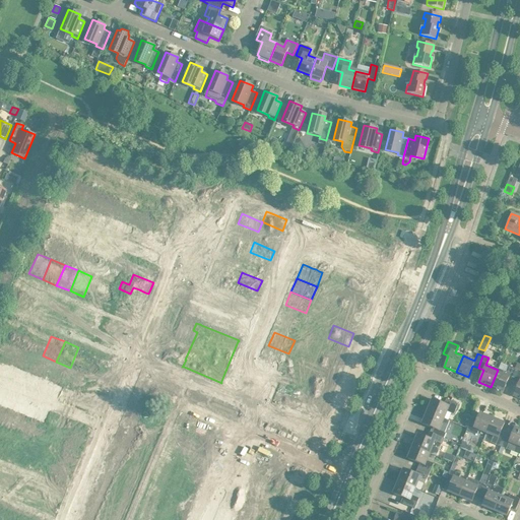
[(513,382),(518,370),(508,366),(505,373),(498,370),(491,387),(503,392),(508,380),(513,382)]
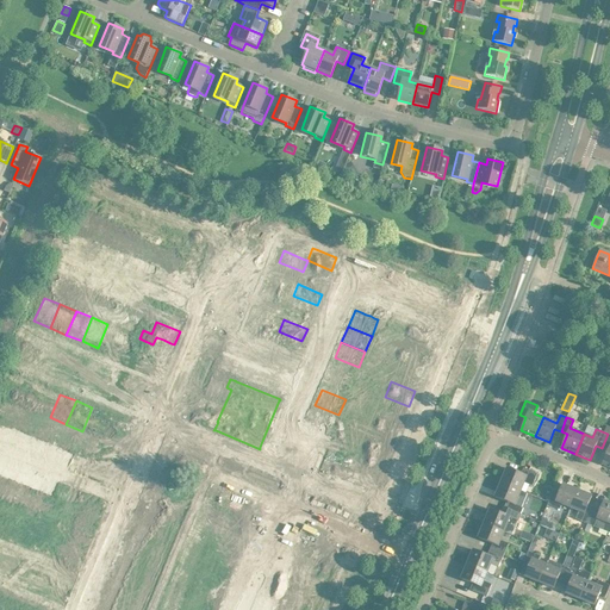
[(99,460),(93,473),(117,484),(123,470),(99,460)]
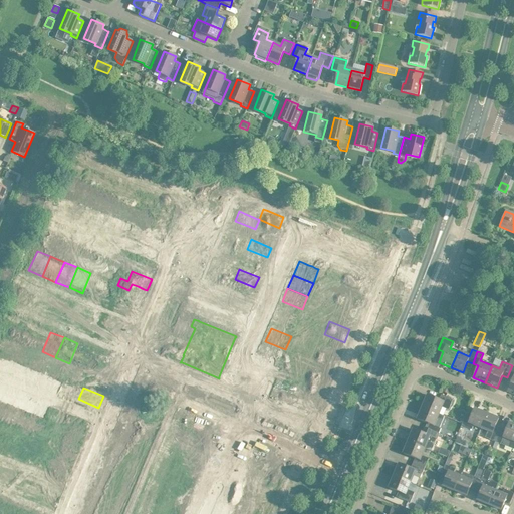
[(422,407),(439,414),(442,407),(448,410),(453,400),(441,395),(439,400),(427,395),(422,407)]
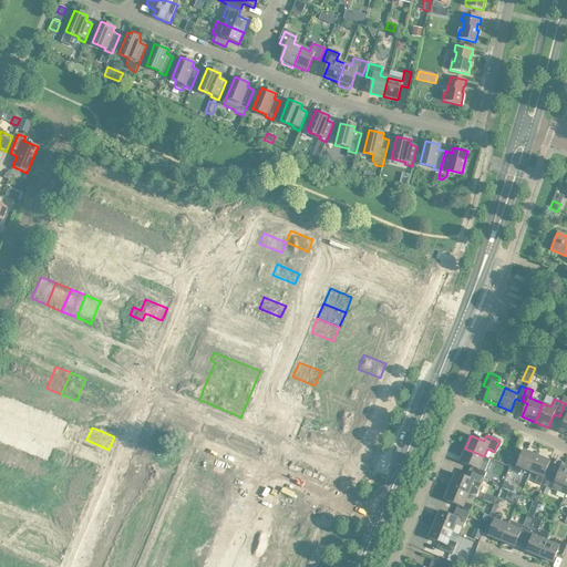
[(484,456),(465,449),(460,462),(473,467),(471,473),(483,478),(486,473),(478,470),(484,456)]
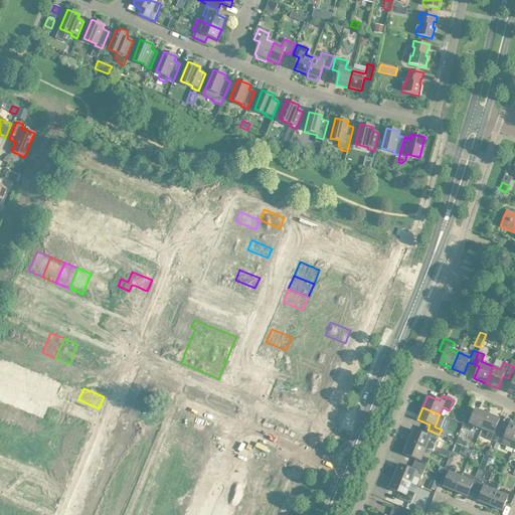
[(474,425),(481,428),(487,414),(475,409),(472,416),(467,414),(459,433),(464,435),(467,427),(472,430),(474,425)]
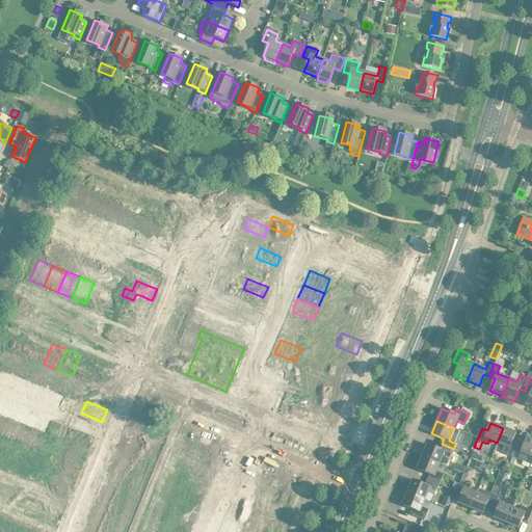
[(512,457),(517,445),(511,443),(515,433),(503,428),(497,443),(504,446),(502,453),(512,457)]
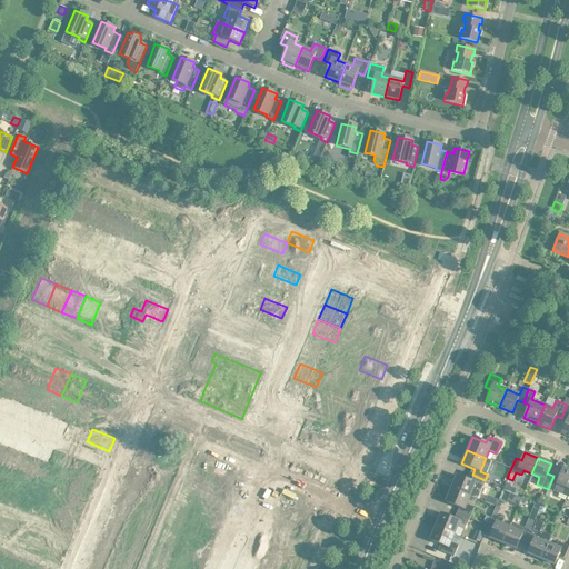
[(72,465),(68,477),(89,486),(95,473),(72,465)]
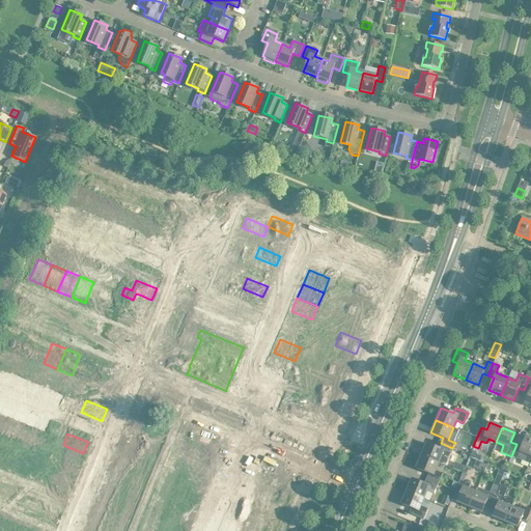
[(516,444),(511,456),(508,462),(512,464),(515,457),(529,464),(530,458),(530,439),(526,437),(522,446),(516,444)]
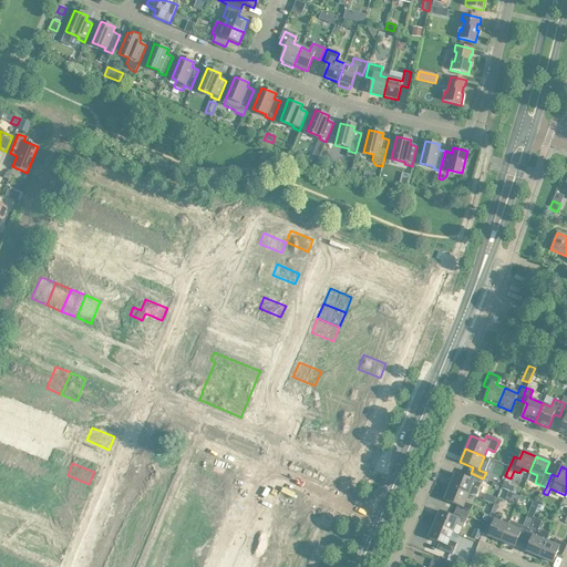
[(0,468),(0,494),(9,473),(0,468)]
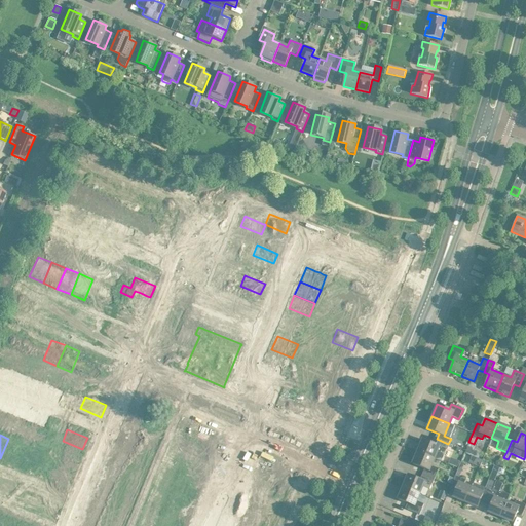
[(8,439),(0,458),(12,463),(21,443),(8,439)]
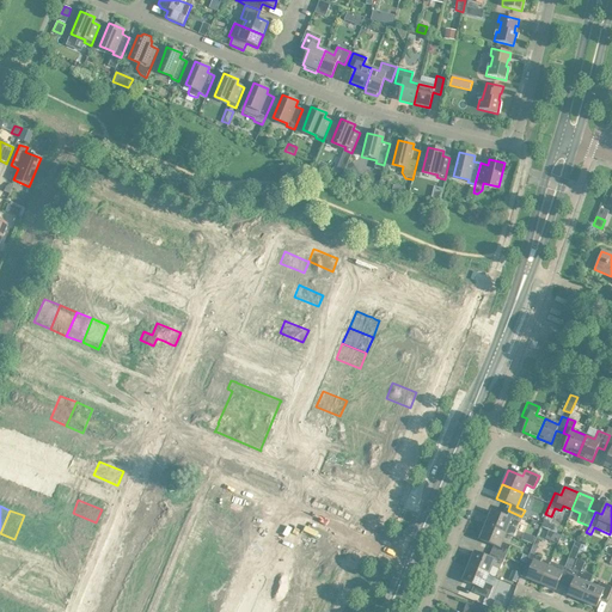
[(485,526),(506,533),(509,525),(516,528),(521,516),(508,510),(506,516),(491,510),(485,526)]
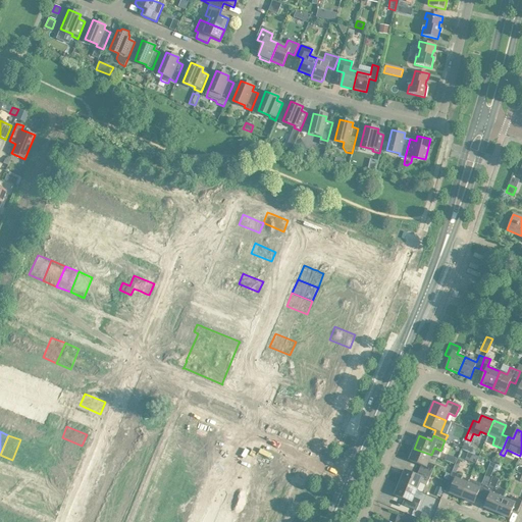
[(50,445),(47,453),(59,457),(62,451),(68,454),(73,456),(77,457),(82,446),(62,437),(57,448),(50,445)]
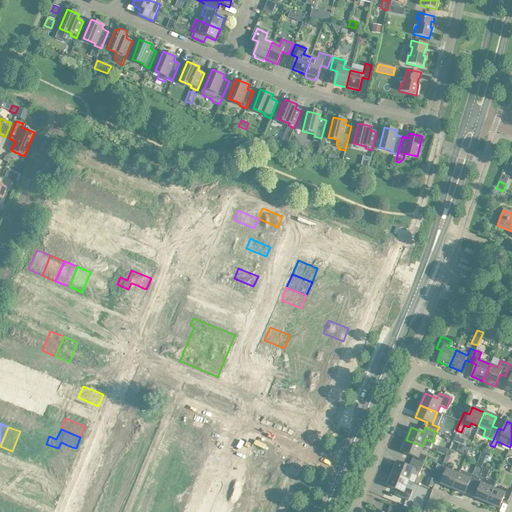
[(20,431),(12,451),(24,456),(32,436),(20,431)]
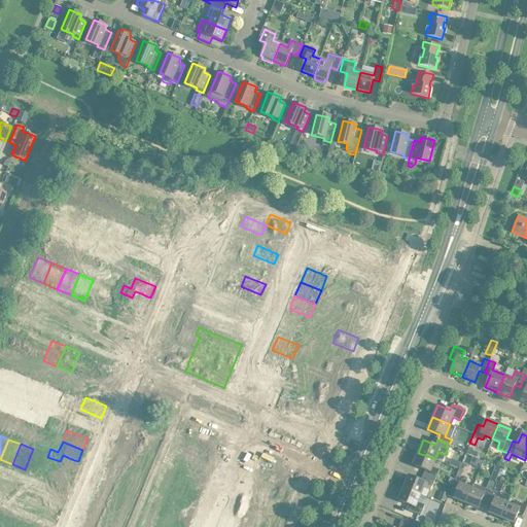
[(435,459),(418,453),(413,465),(425,469),(423,476),(434,480),(438,469),(432,467),(435,459)]
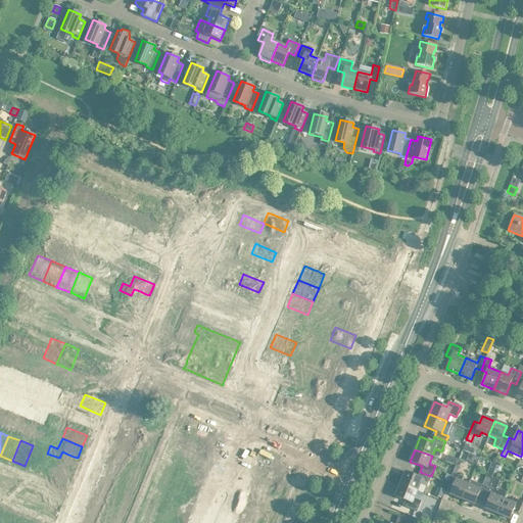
[(47,454),(44,461),(51,464),(47,475),(66,483),(72,471),(56,465),(59,458),(47,454)]
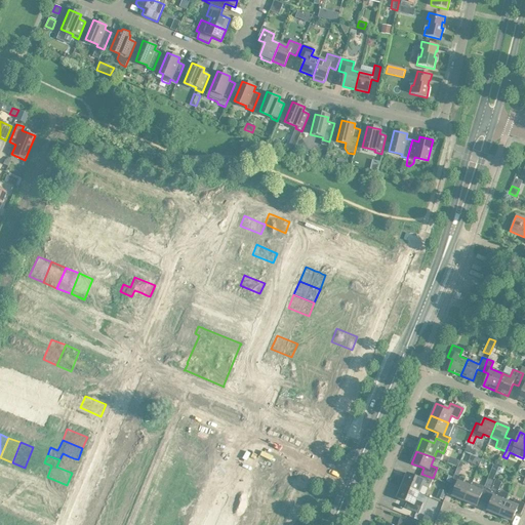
[(283,459),(278,470),(296,478),(300,467),(283,459)]
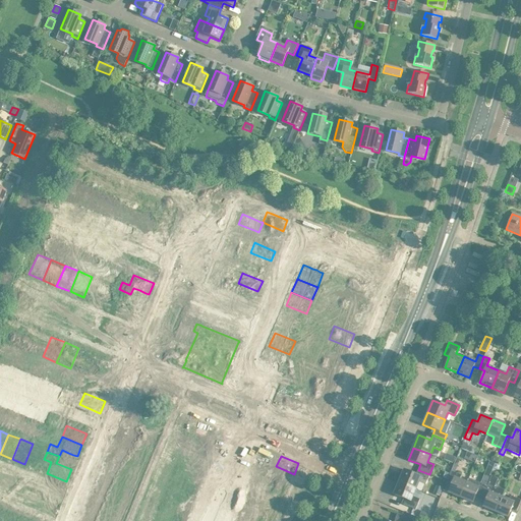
[(276,466),(272,476),(290,484),(294,474),(276,466)]
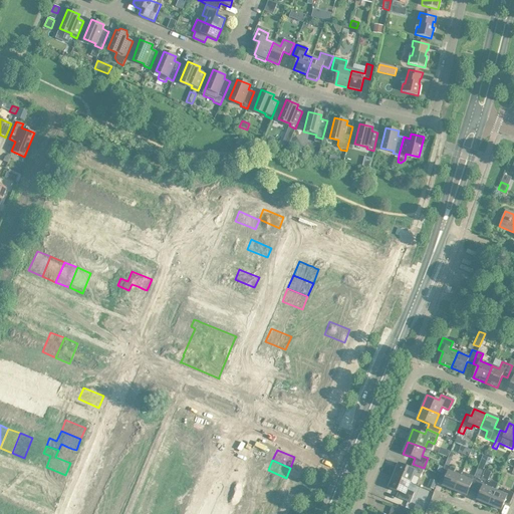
[(394,476),(410,483),(413,475),(420,478),(424,468),(413,464),(410,469),(399,464),(394,476)]
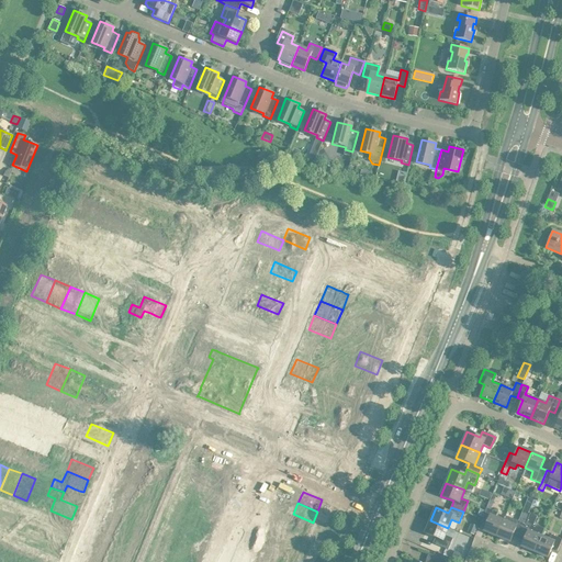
[(496,537),(503,520),(495,517),(497,513),(486,508),(485,512),(483,517),(481,520),(486,524),(483,531),(496,537)]
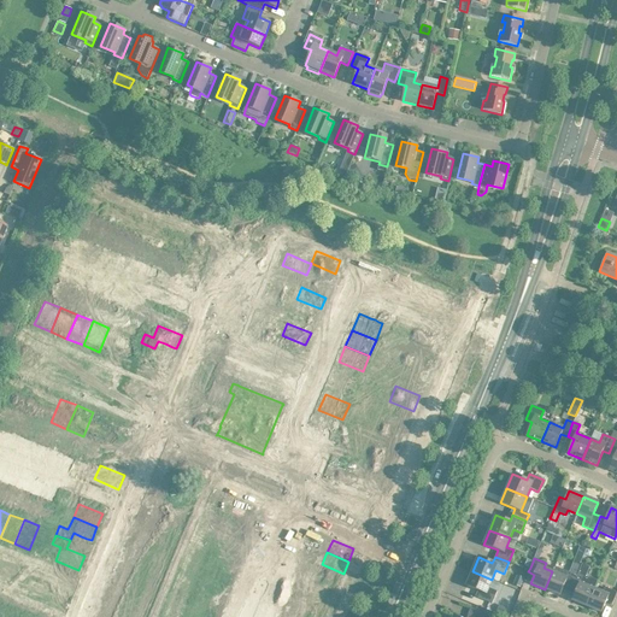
[(573,600),(587,606),(594,589),(597,581),(591,579),(587,580),(585,579),(589,566),(583,563),(577,576),(575,575),(570,589),(576,592),(573,600)]
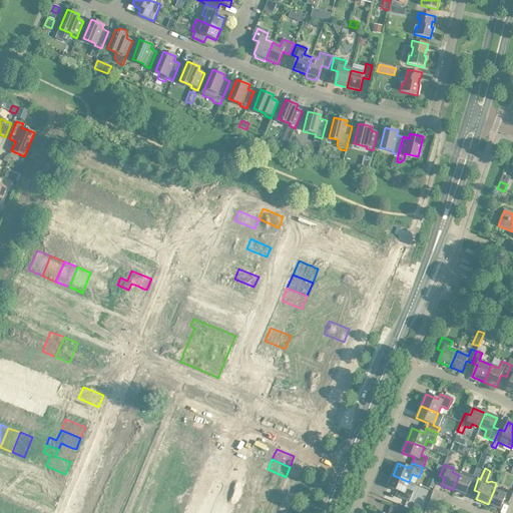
[(268,469),(264,479),(284,487),(282,486),(286,477),(268,469)]
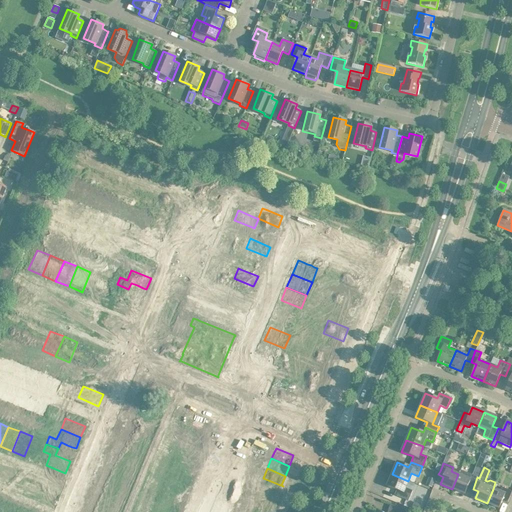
[(477,477),(481,469),(477,468),(474,469),(472,475),(477,477)]
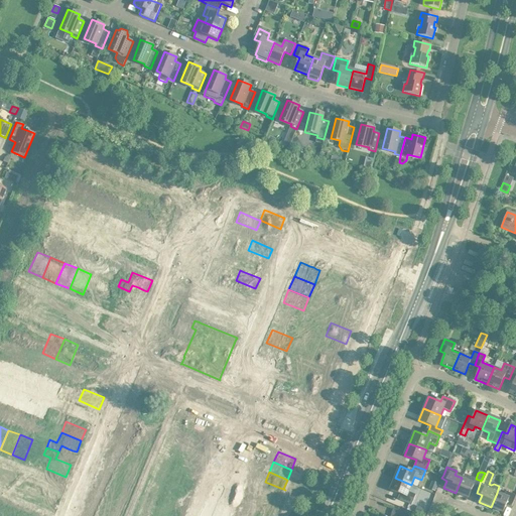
[(464,474),(462,478),(456,493),(468,498),(471,490),(477,493),(481,481),(464,474)]
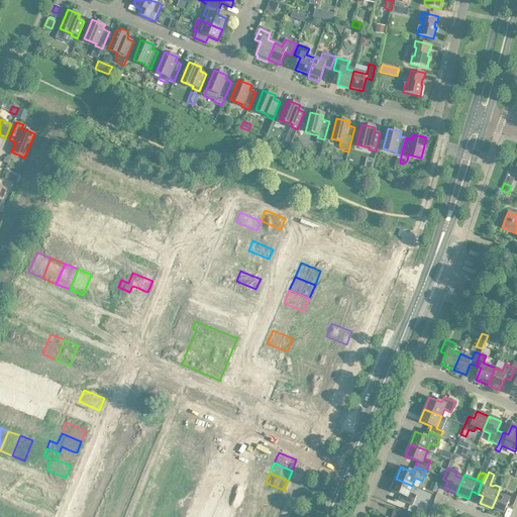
[(409,493),(412,486),(396,479),(391,491),(403,496),(400,501),(412,506),(416,496),(409,493)]
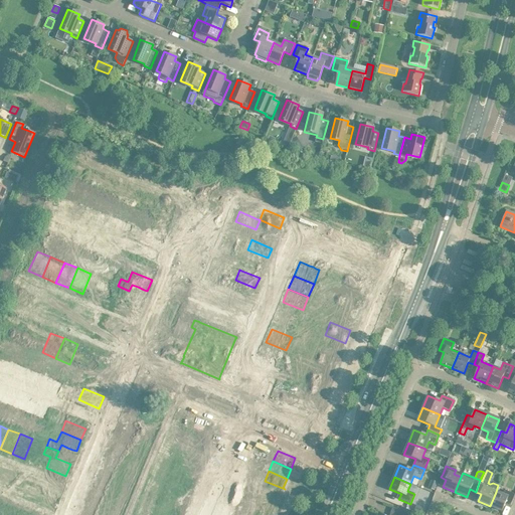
[(434,490),(437,483),(431,480),(427,488),(434,490)]
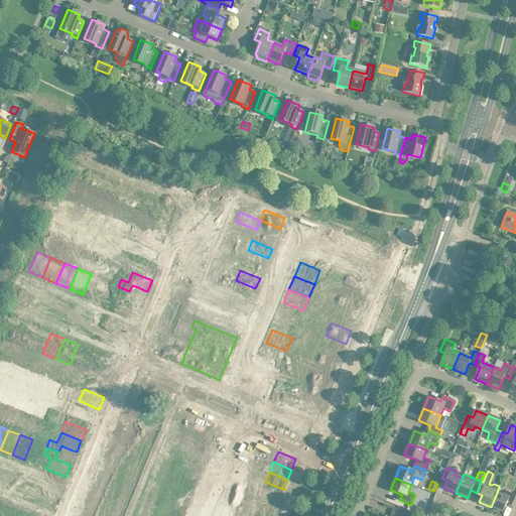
[(267,484),(263,493),(281,500),(285,490),(265,482),(265,483),(267,484)]
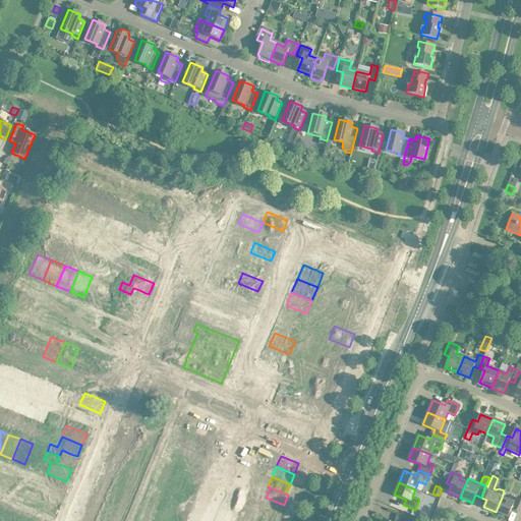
[(502,498),(496,512),(508,517),(511,510),(516,512),(520,500),(511,496),(509,501),(502,498)]
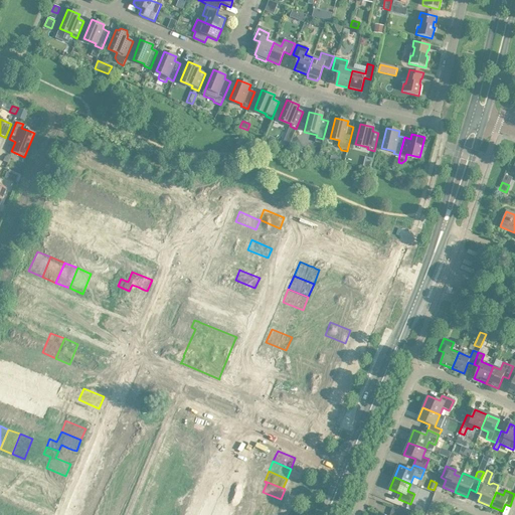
[(263,492),(259,502),(276,509),(281,499),(263,492)]
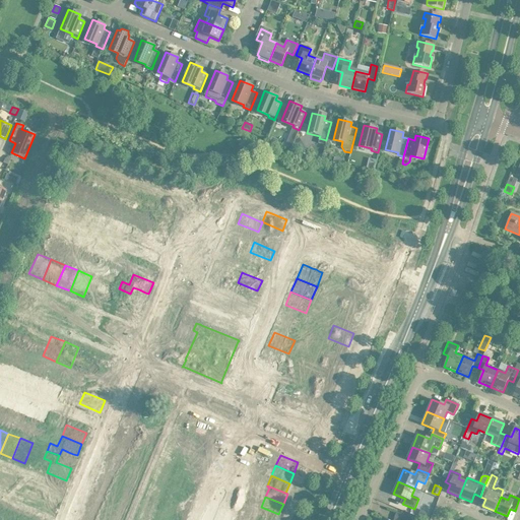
[(261,507),(256,517),(262,519),(276,519),(278,514),(261,507)]
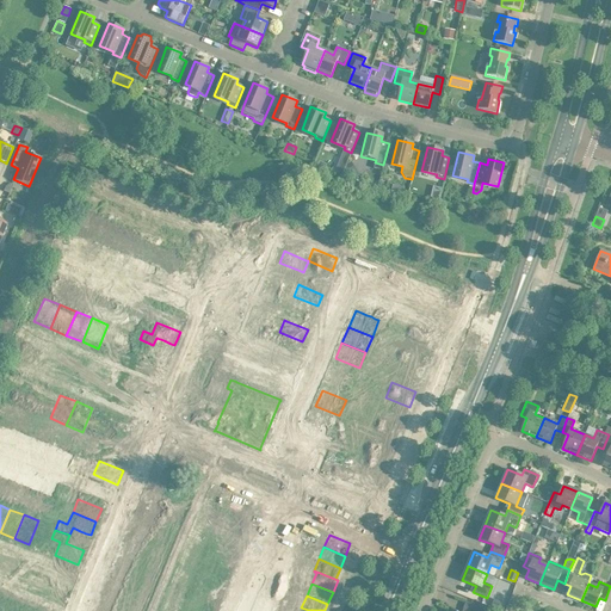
[(168,600),(164,610),(191,610),(195,603),(180,597),(178,604),(168,600)]
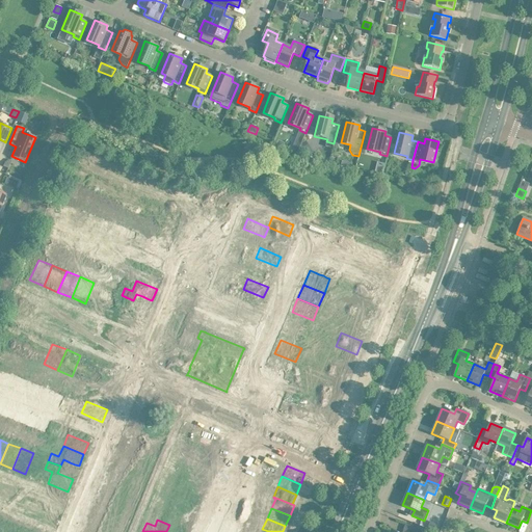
[(427,528),(436,531),(440,525),(430,522),(427,528)]
